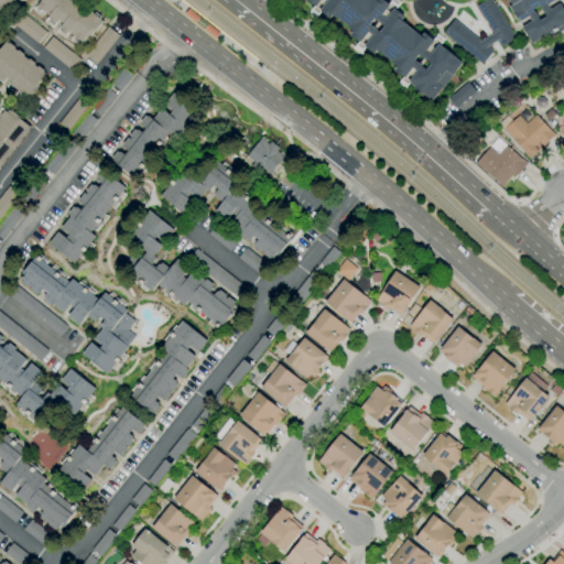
[(0,0),(21,0),(20,1),(19,0),(13,0),(15,2),(7,8),(4,6),(1,8),(3,12),(0,14),(0,0)]
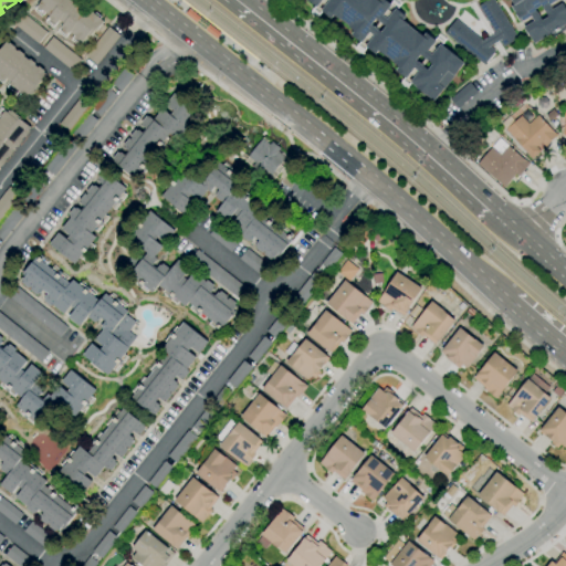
[(80,45),(71,39),(73,37),(69,33),(65,37),(58,30),(62,24),(58,21),(53,27),(45,20),(49,16),(44,12),(42,16),(34,9),(42,0),(72,0),(83,8),(82,10),(84,12),(87,9),(88,10),(90,9),(94,12),(93,13),(93,14),(94,13),(101,18),(100,19),(103,21),(101,24),(103,27),(98,31),(96,30),(94,32),(93,31),(88,38),(86,37),(80,45)]
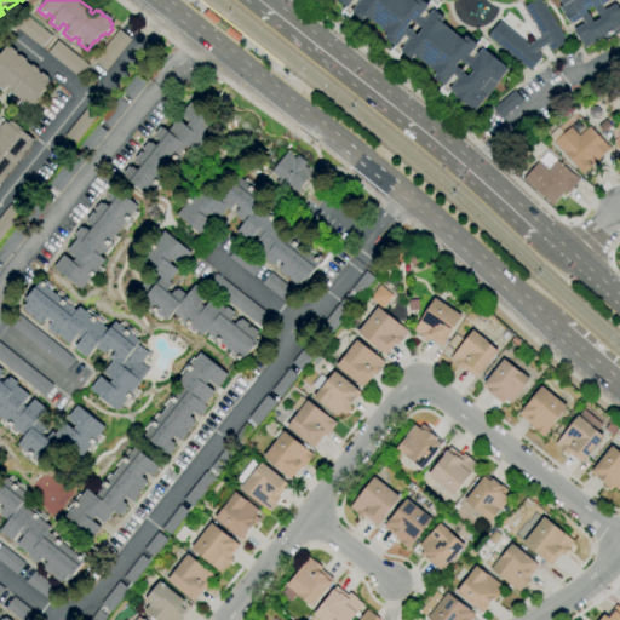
[(475,112),(468,105),(466,105),(454,96),(454,95),(449,91),(448,93),(441,89),(443,86),(432,78),(436,74),(414,56),(411,59),(401,52),(399,55),(391,50),(394,47),(384,39),(388,35),(365,17),(362,21),(352,12),(349,16),(343,11),(345,7),(337,0),(412,0),(414,1),(414,0),(423,0),(428,4),(430,0),(437,6),(434,10),(443,18),(440,23),(463,40),(466,36),(476,44),(478,41),(484,46),(482,50),(507,69),(498,81),(499,82),(484,98),(475,112)]
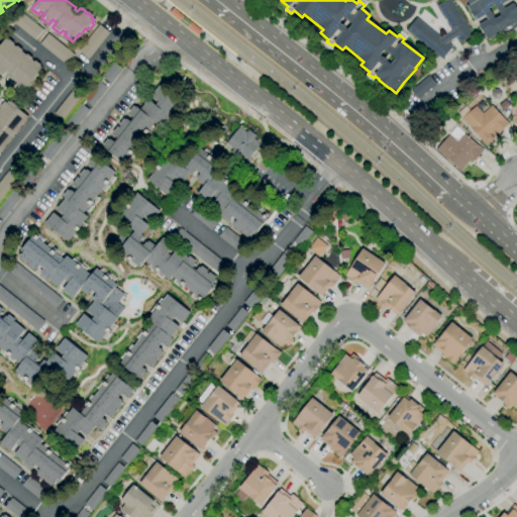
[(441,60),(406,30),(416,17),(440,37),(451,30),(436,5),(444,0),(450,0),(473,35),(459,43),(455,37),(447,42),(451,46),(441,60)]
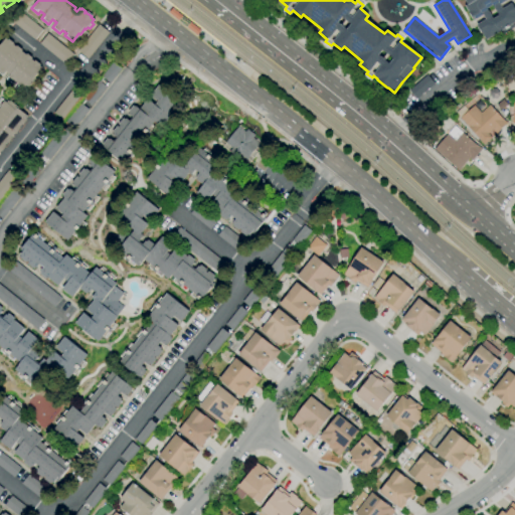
[(485,40),(476,25),(485,19),(482,15),(473,21),(467,11),(468,11),(465,5),(466,4),(463,0),(506,0),(499,5),(502,9),(511,3),(514,9),(514,21),(512,23),(514,27),(501,35),(499,32),(485,40)]
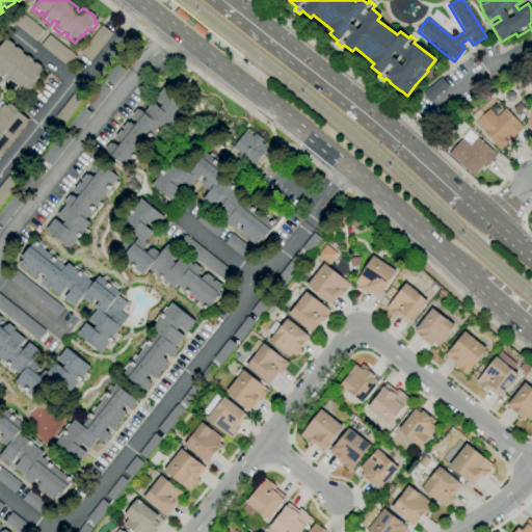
[(35,42),(12,23),(22,12),(44,31),(35,42)]
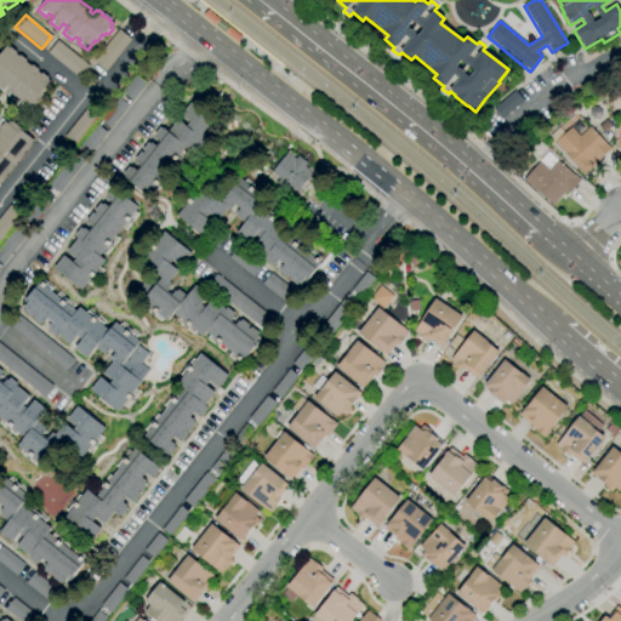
[(104,72),(93,62),(118,29),(130,39),(104,72)]
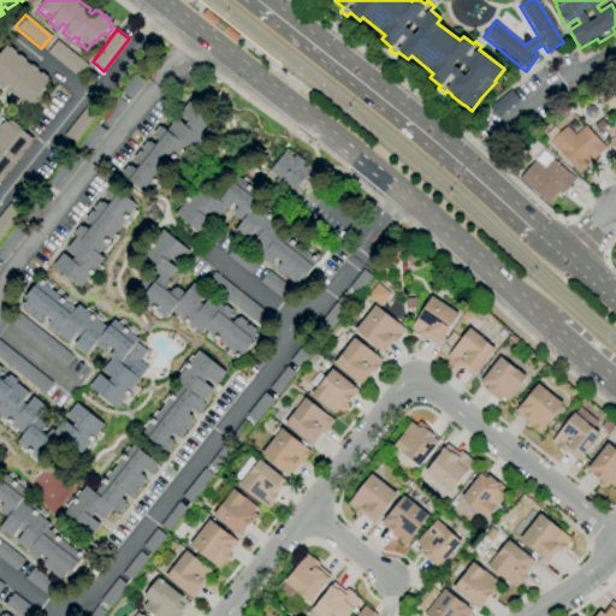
[(78,77),(47,53),(57,41),(88,65),(78,77)]
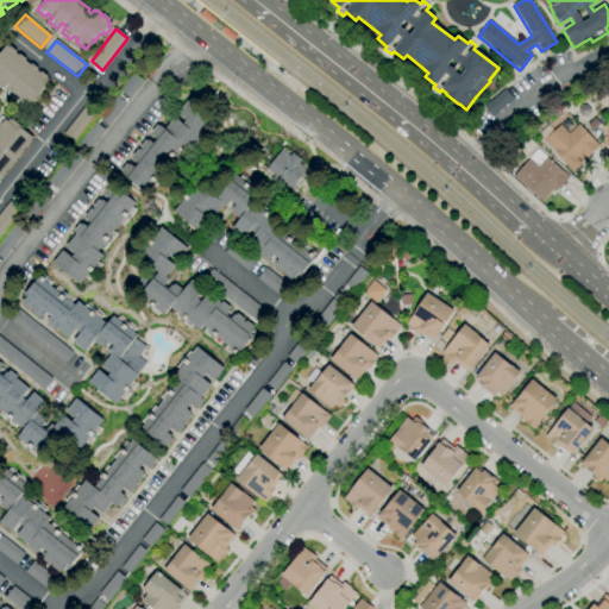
[(24,107),(17,101),(19,99),(17,96),(14,100),(6,94),(11,88),(6,85),(2,90),(0,88),(0,51),(6,45),(8,46),(10,45),(17,51),(16,52),(18,55),(19,54),(25,60),(25,61),(30,64),(31,63),(38,68),(37,70),(39,73),(41,71),(48,76),(46,77),(49,80),(39,90),(42,92),(31,105),(29,102),(24,107)]
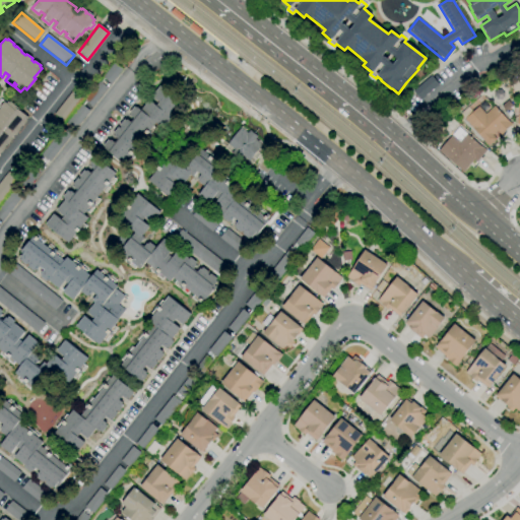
[(110,85),(102,78),(114,63),(122,70),(110,85)]
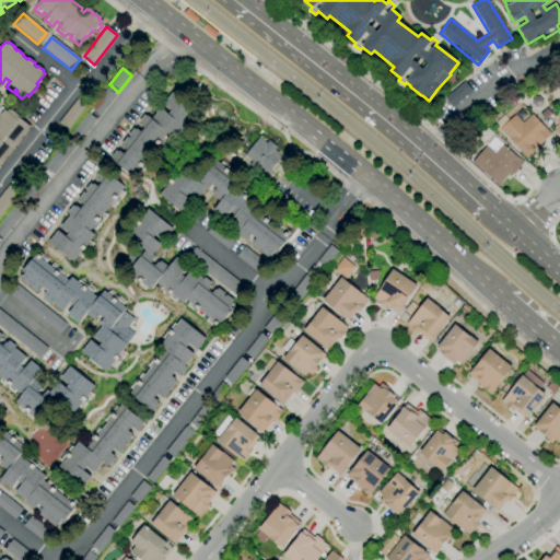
[(453,107),(444,98),(464,81),(471,91),(453,107)]
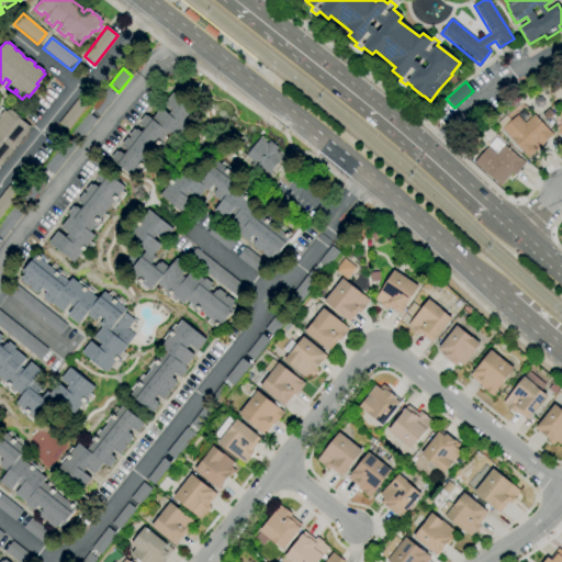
[(99,115),(90,108),(107,88),(115,94),(99,115)]
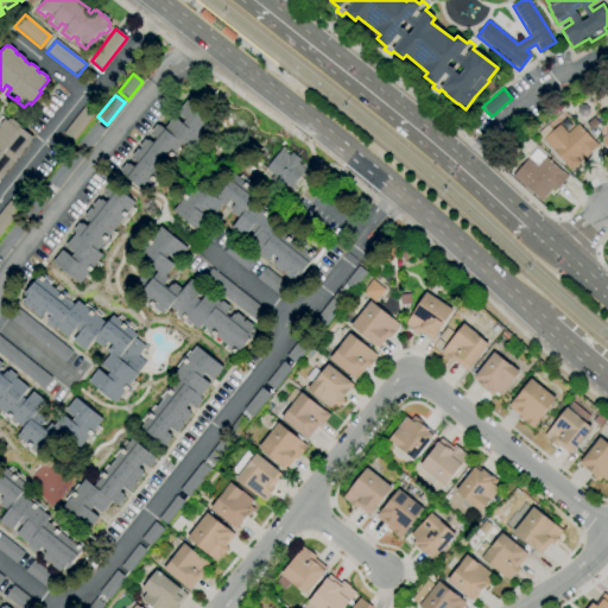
[(144,192),(121,175),(122,172),(120,171),(126,163),(128,165),(128,164),(133,168),(137,163),(133,159),(134,158),(132,156),(145,139),(146,141),(147,140),(152,144),(156,139),(152,135),(153,134),(151,132),(157,125),(158,126),(159,126),(164,130),(173,118),(182,125),(185,120),(177,113),(188,100),(210,118),(196,135),(201,139),(190,152),(181,145),(178,147),(181,149),(168,165),(166,163),(158,173),(160,175),(150,189),(147,188),(144,192)]
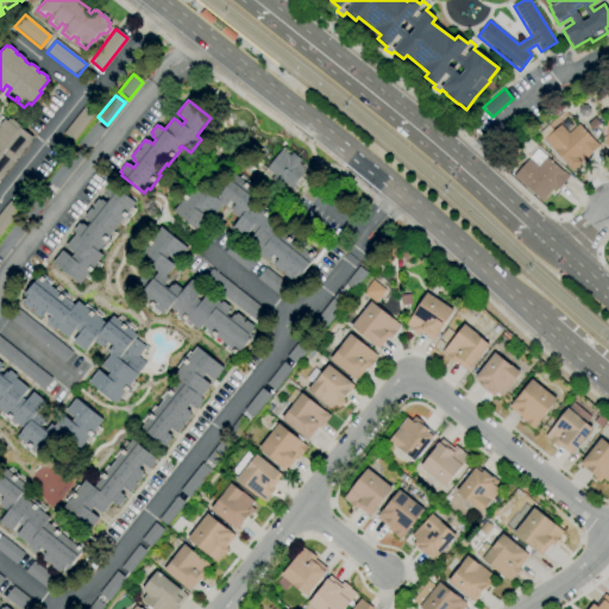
[(75,143),(63,133),(88,102),(100,112),(75,143)]
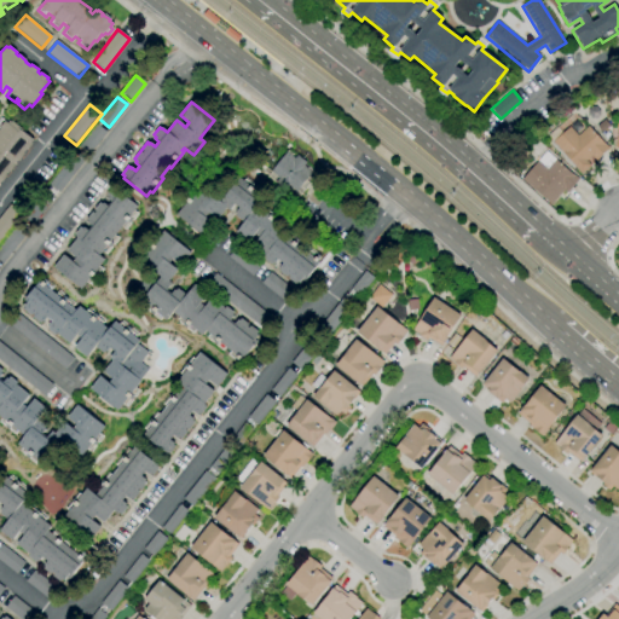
[(0,120),(1,119),(7,123),(10,121),(11,122),(12,121),(23,129),(22,132),(33,140),(30,143),(32,144),(27,150),(25,150),(23,152),(24,154),(19,161),(17,160),(12,166),(13,167),(9,173),(7,172),(5,175),(6,177),(1,183),(0,181),(0,120)]
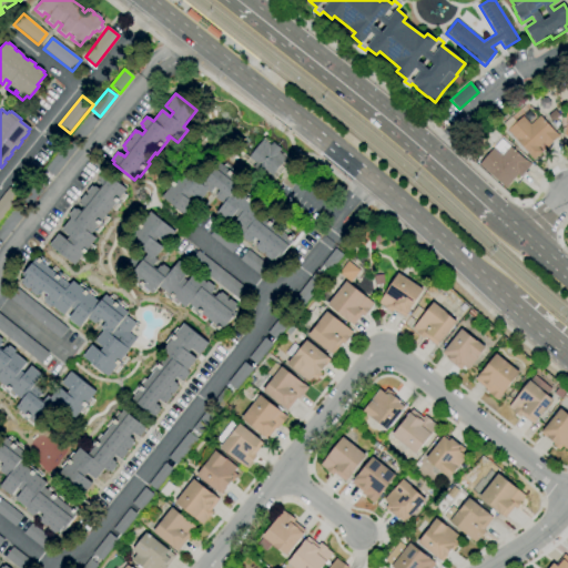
[(533,160),(529,156),(530,156),(507,131),(523,117),(530,124),(539,115),(556,133),(559,137),(547,148),(543,143),(538,148),(541,152),(533,160)]
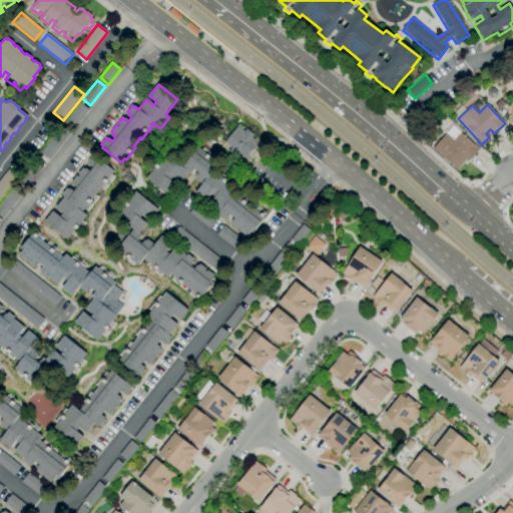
[(48,160),(39,152),(62,125),(70,132),(48,160)]
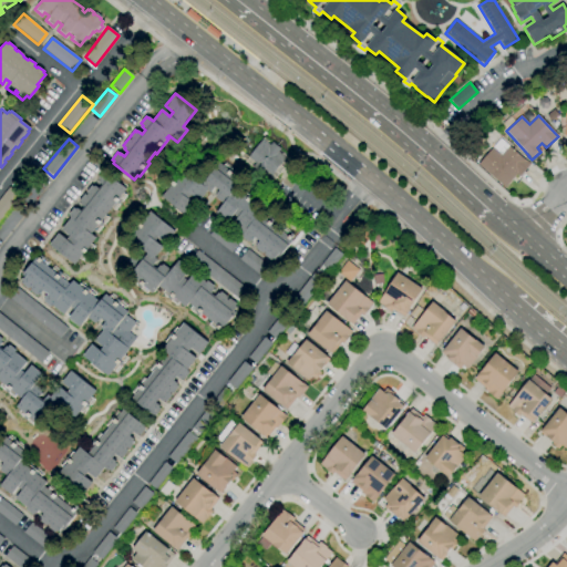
[(505,188),(477,164),(500,138),(524,160),(524,158),(531,164),(518,177),(516,175),(505,188)]
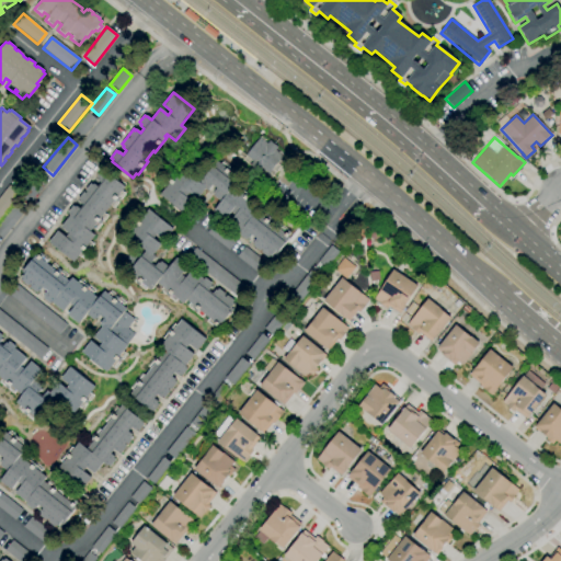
[(268,174),(261,169),(258,173),(249,167),(253,162),(245,156),(259,138),(266,144),(268,141),(277,148),(275,150),(283,156),(268,174)]
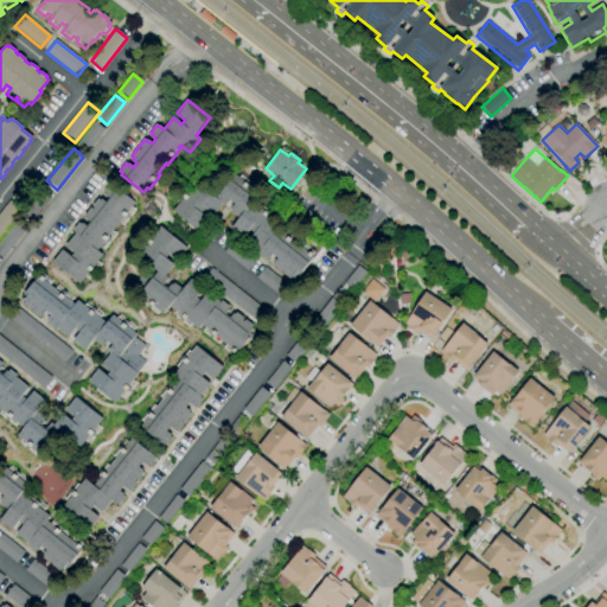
[(289,279),(282,273),(283,272),(281,270),(280,272),(273,266),(274,264),(273,263),(276,259),(273,255),(268,260),(267,259),(266,260),(259,254),(260,253),(247,242),(254,232),(249,229),(242,238),(230,229),(238,218),(230,211),(231,210),(230,209),(234,204),(229,200),(224,206),(222,205),(212,216),(204,209),(200,213),(210,221),(199,232),(173,211),(179,204),(177,202),(189,186),(190,187),(195,181),(216,198),(219,192),(218,191),(236,170),(259,189),(251,198),(255,200),(254,202),(268,213),(266,217),(278,227),(276,228),(282,231),(283,230),(299,242),(298,244),(313,257),(307,264),(306,264),(300,272),(302,273),(299,276),(296,274),(293,279),(291,278),(289,279)]
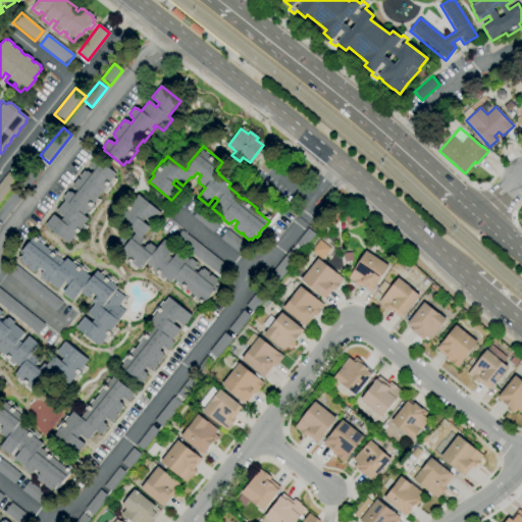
[(68,245),(45,226),(53,215),(60,221),(63,217),(56,211),(64,201),(63,200),(62,198),(67,192),(69,193),(69,192),(74,195),(77,191),(73,188),(74,187),(72,186),(77,178),(80,180),(81,179),(79,177),(84,171),(86,172),(87,171),(91,174),(93,170),(90,167),(91,166),(89,165),(94,158),(115,173),(112,177),(114,179),(104,193),(102,191),(96,199),(98,200),(88,213),(86,212),(83,215),(88,219),(83,224),(85,226),(74,240),(72,239),(68,245)]
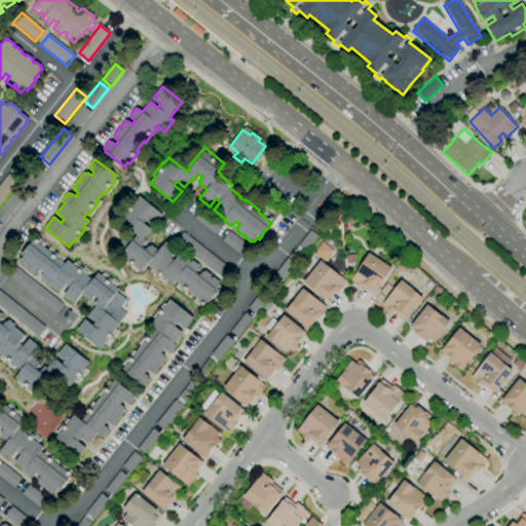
[(0,204),(0,183),(8,174),(19,182),(0,204)]
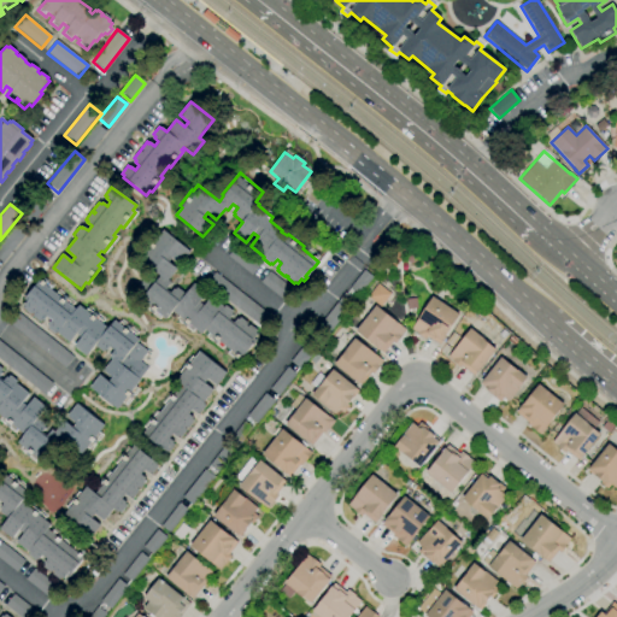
[(235,360),(227,353),(229,351),(224,346),(222,348),(206,335),(209,333),(205,330),(201,335),(194,329),(192,331),(177,318),(178,317),(171,312),(165,319),(162,316),(159,318),(144,306),(146,304),(141,300),(145,297),(135,288),(142,278),(151,286),(159,276),(140,259),(145,253),(142,251),(154,235),(157,238),(163,230),(191,252),(180,265),(171,259),(168,263),(176,269),(168,281),(171,283),(165,289),(170,293),(175,286),(184,294),(193,283),(205,293),(199,303),(204,306),(210,298),(223,307),(224,305),(234,312),(229,319),(234,323),(236,318),(239,319),(240,317),(248,323),(246,325),(247,327),(250,324),(257,330),(254,334),(256,335),(253,339),(257,341),(252,346),(250,345),(245,352),(246,353),(241,359),(239,357),(235,360)]
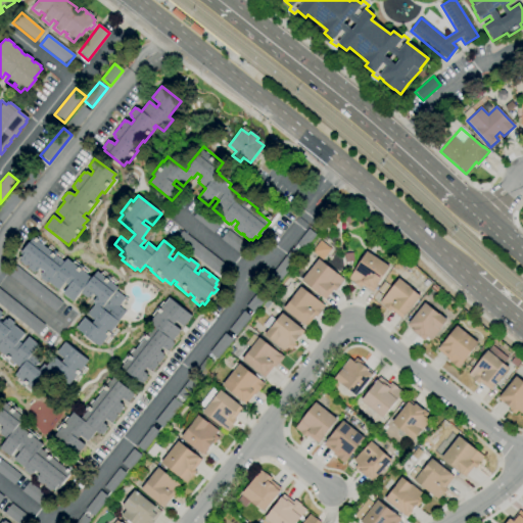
[(212,233),(193,218),(200,207),(221,224),(212,233)]
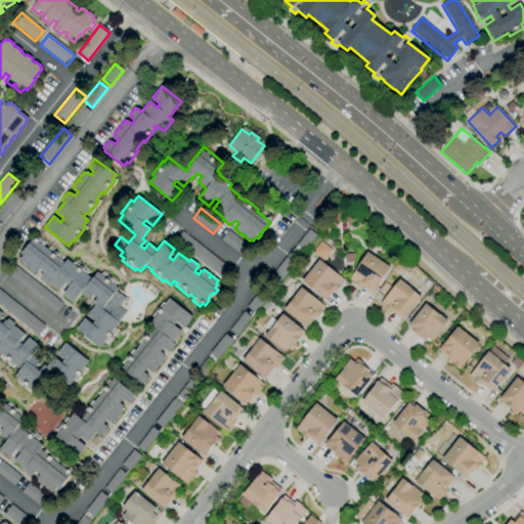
[(349,224),(344,221),(345,217),(349,214),(353,217),(353,222),(349,224)]
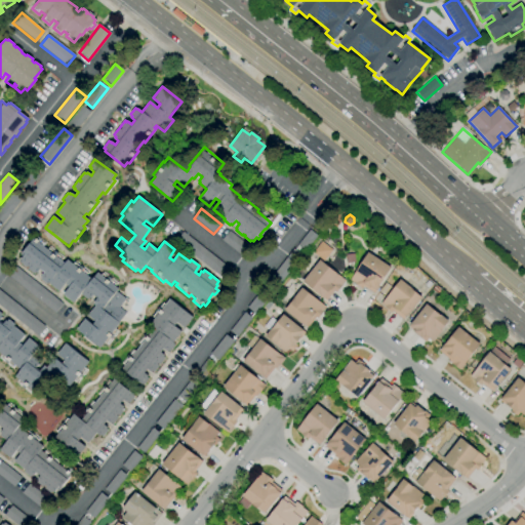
[(305,251),(297,245),(309,230),(317,236),(305,251)]
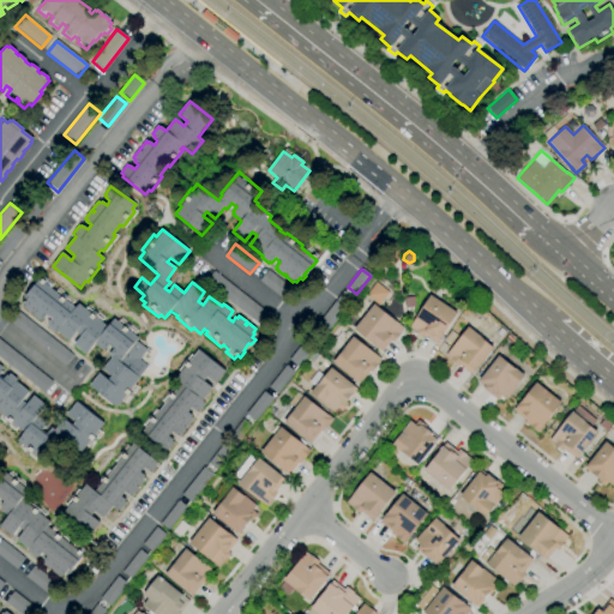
[(282,300),(258,281),(268,270),(292,288),(282,300)]
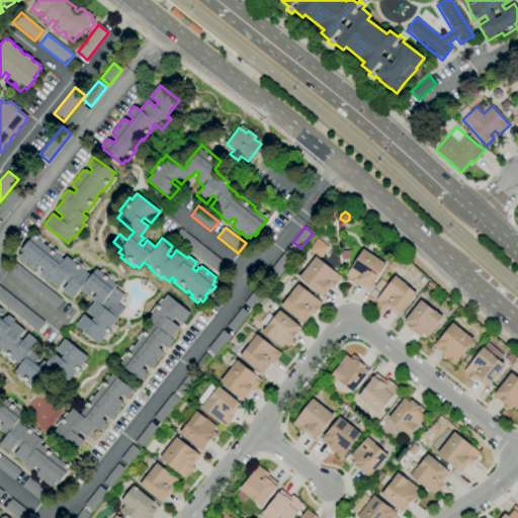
[(220,275),(172,238),(180,229),(228,266),(220,275)]
